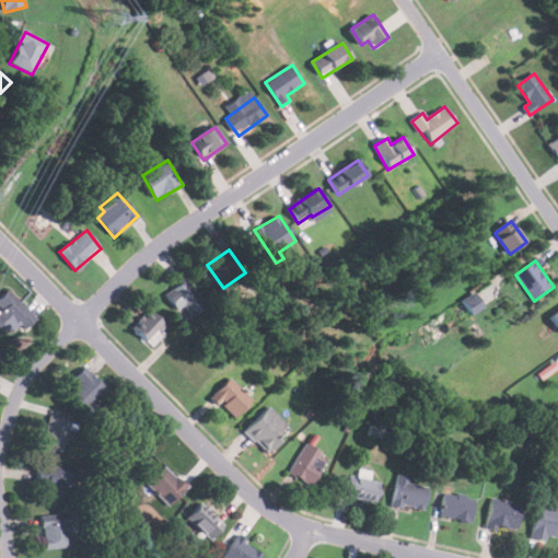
[(165,295),(187,322),(206,305),(185,279),(165,295)]
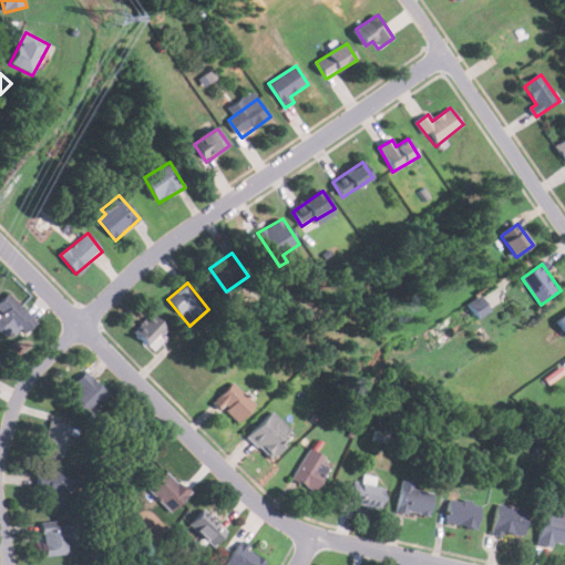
[(0,312),(3,316),(0,319),(0,332),(6,338),(18,327),(26,335),(37,324),(9,295),(0,304),(0,312)]
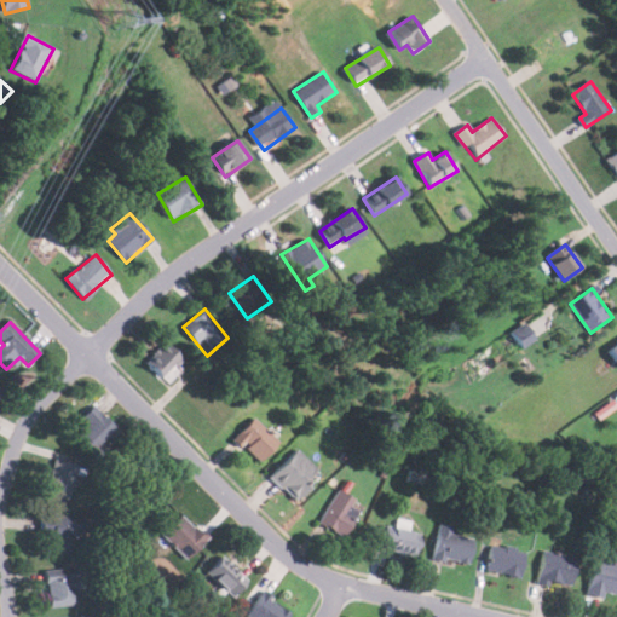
[(512,334),(522,349),(536,339),(526,324),(512,334)]
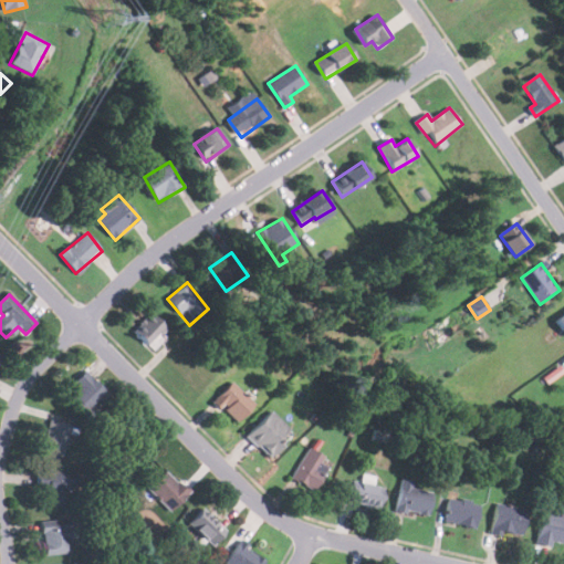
[(149,346),(167,330),(152,314),(134,332),(149,346)]
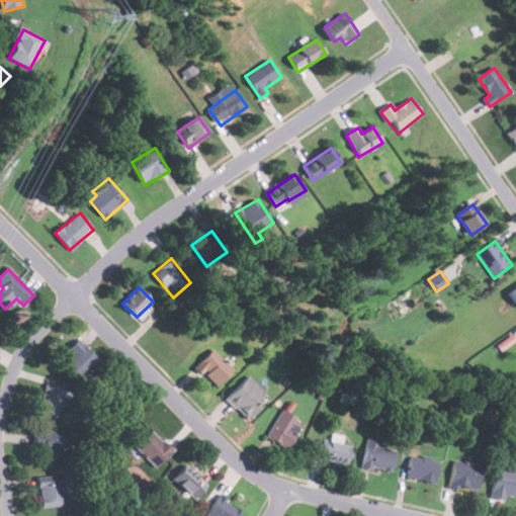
[(63,365),(80,382),(99,362),(78,341),(68,351),(72,356),(63,365)]
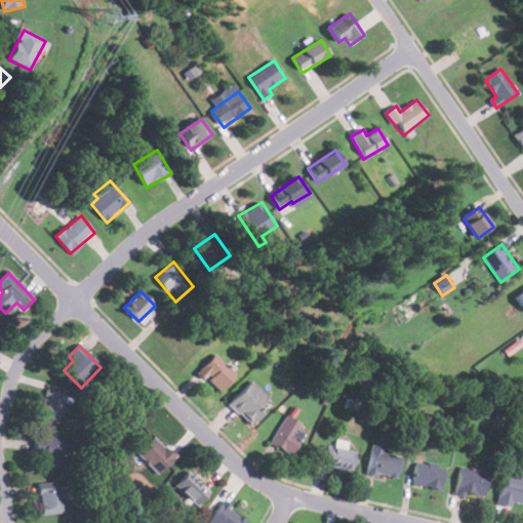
[(237,375),(216,355),(198,373),(218,394),(237,375)]
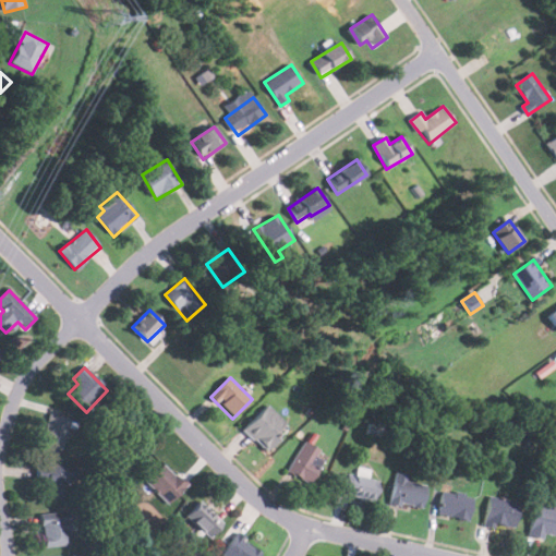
[(280,439),(277,436),(288,425),(268,407),(244,431),(266,454),(280,439)]
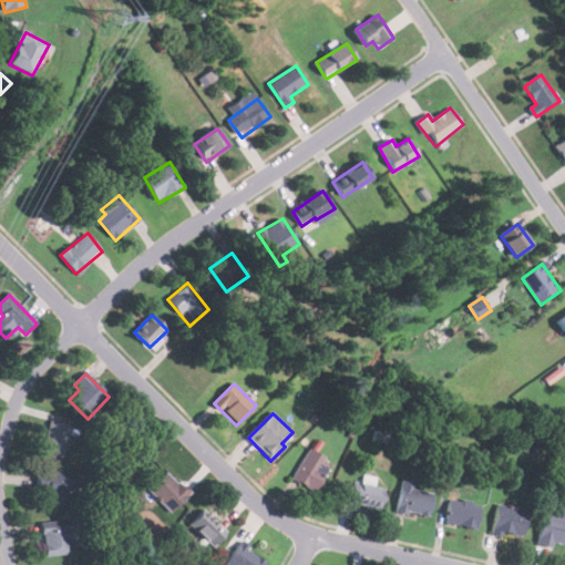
[(64,459),(74,429),(52,421),(42,451),(64,459)]
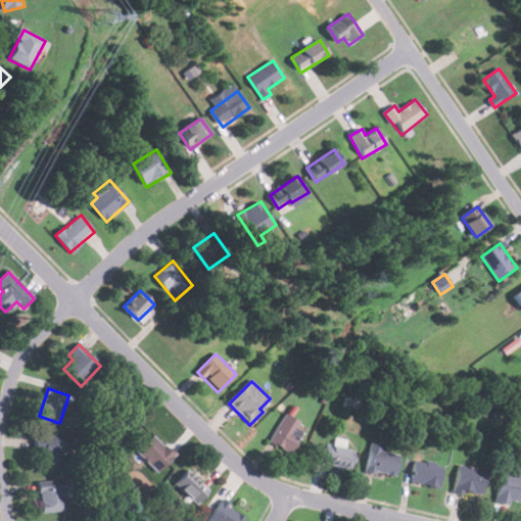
[(269,442),(290,456),(306,428),(286,416),(269,442)]
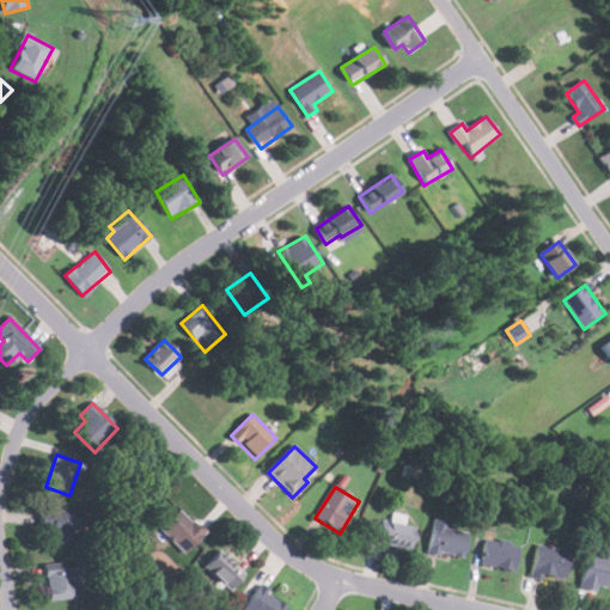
[(206,534),(181,510),(160,531),(184,555),(206,534)]
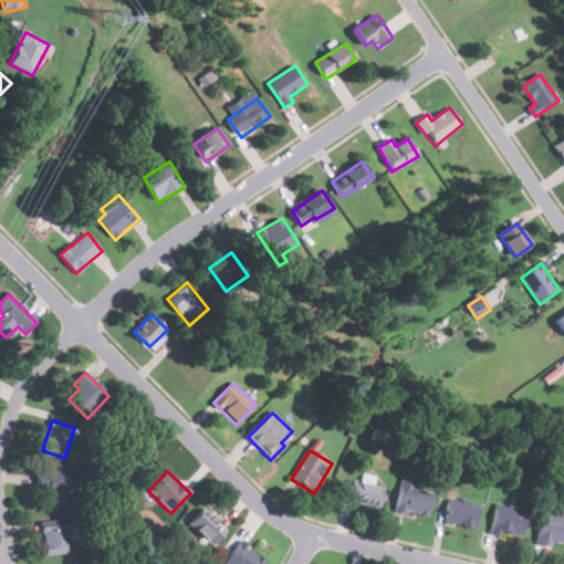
[(69,491),(79,492),(79,473),(39,472),(39,489),(50,489),(50,507),(68,507),(69,491)]
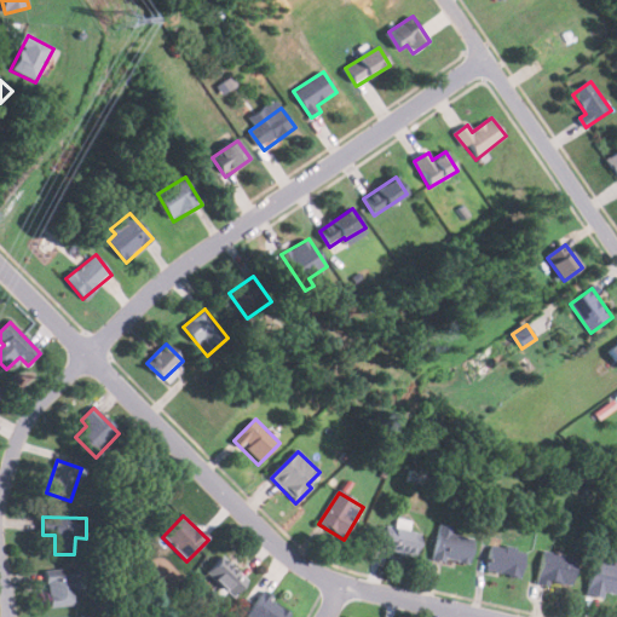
[(422,532),(397,525),(396,530),(387,528),(381,548),(416,558),(422,532)]
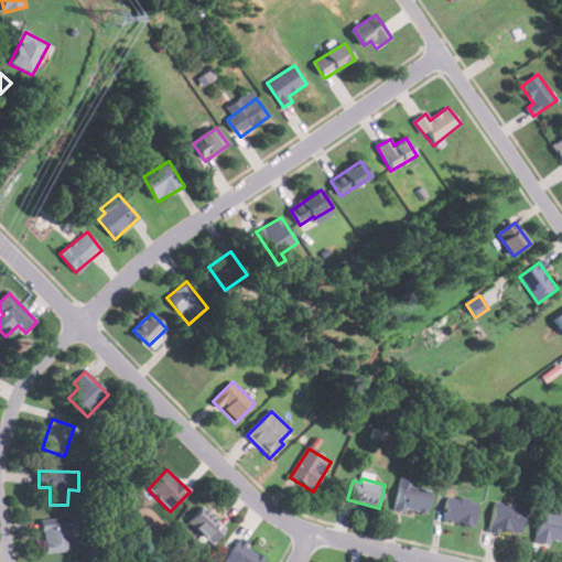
[(395,510),(427,517),(433,488),(400,482),(395,510)]
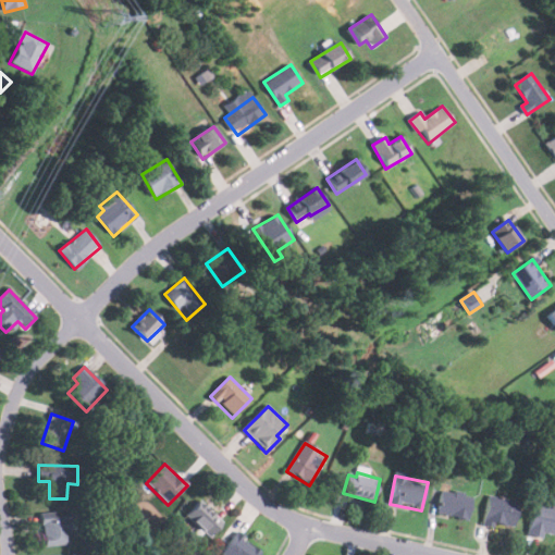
[(472,496),(442,491),(438,515),(468,520),(472,496)]
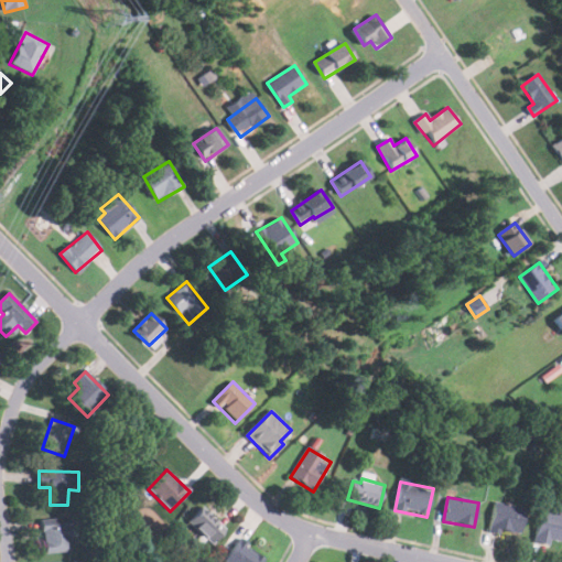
[(527,510),(496,503),(489,530),(520,538),(527,510)]
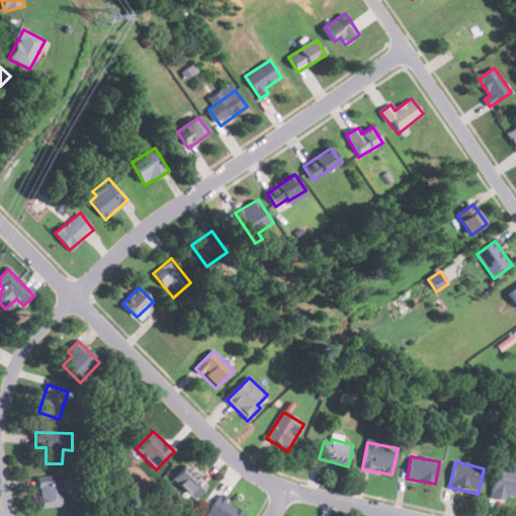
[(194,501),(207,486),(185,466),(172,481),(194,501)]
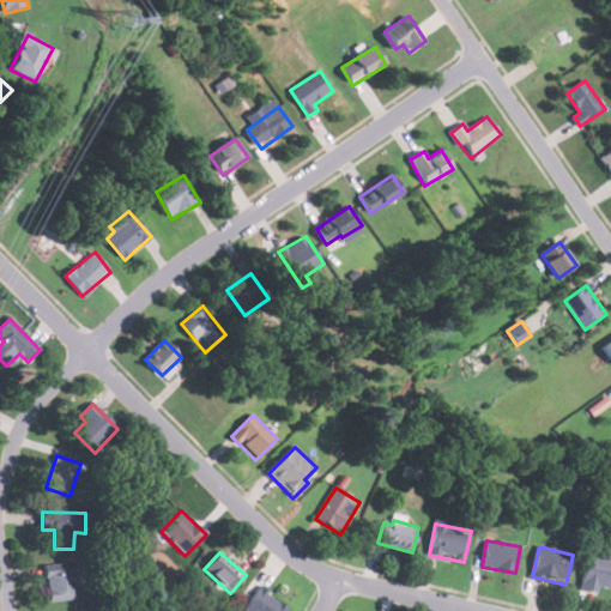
[(610,557),(588,555),(584,590),(599,592),(600,587),(610,588),(610,557)]
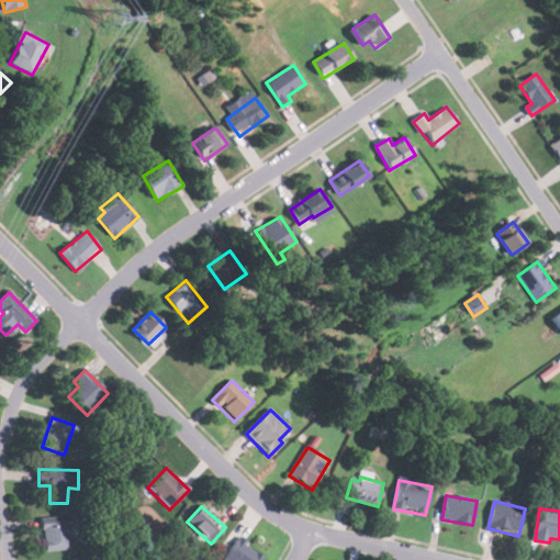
[(42,518),(46,552),(70,549),(68,527),(77,526),(76,515),(42,518)]
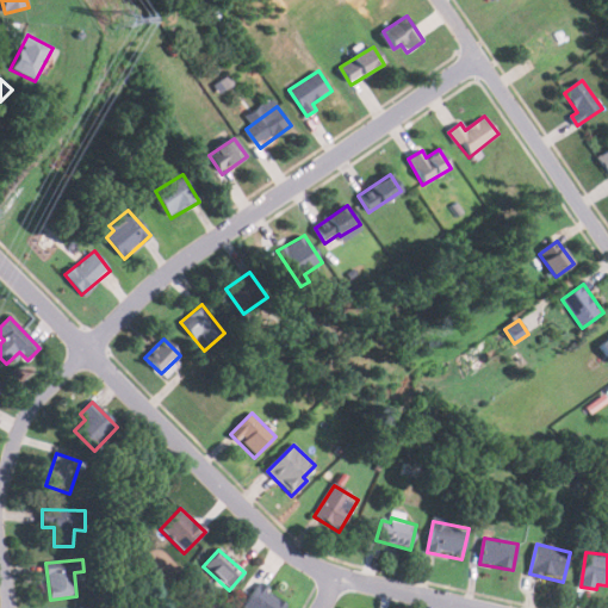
[(240,607),(286,607),(289,603),(258,582),(240,607)]
